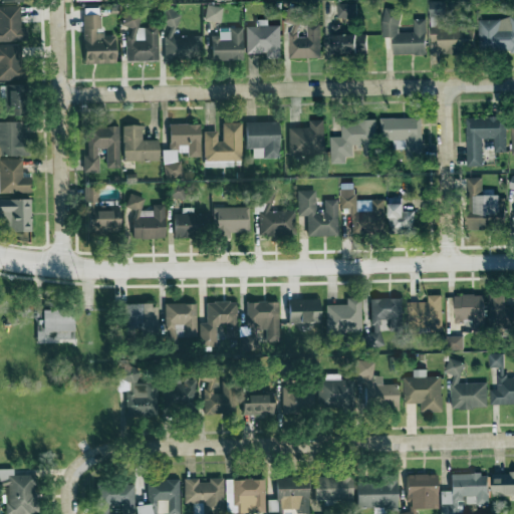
[(474,27),(437,26),(437,18),(445,19),(445,2),(430,1),(429,18),(432,18),(431,42),(438,42),(438,53),(473,53),(474,27)]
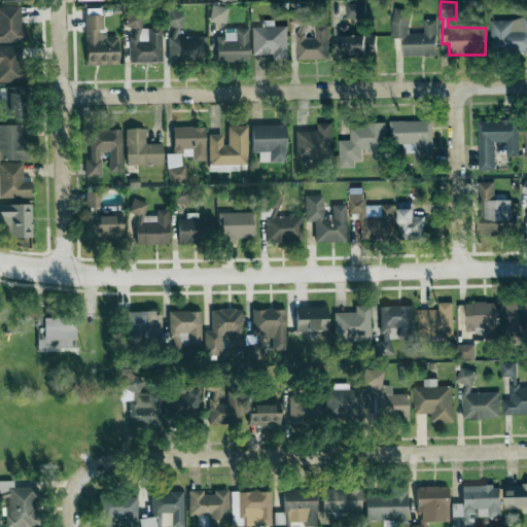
[(345,4),(346,19),(364,18),(364,3),(345,4)]
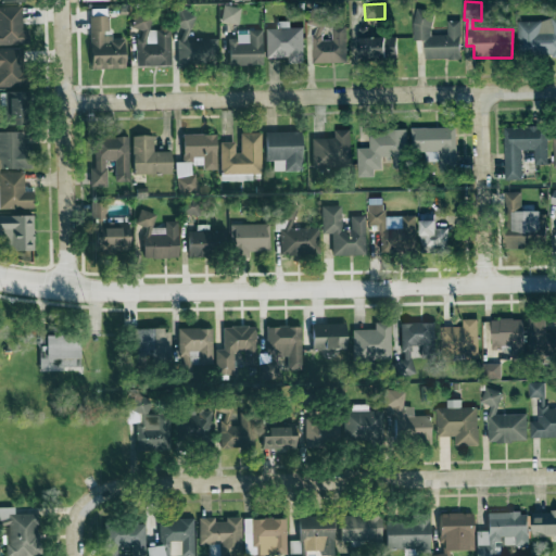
[(238,24),(240,8),(223,5),(220,22),(238,24)]
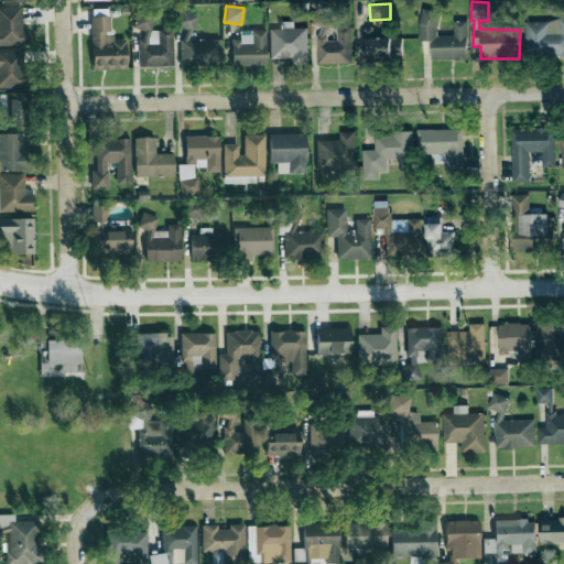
[(0,45),(29,45),(29,30),(22,30),(22,7),(0,7),(0,45)]
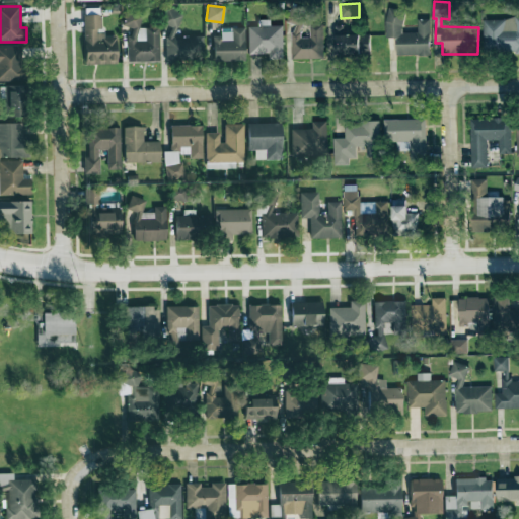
[(291,60),(323,59),(322,24),(309,25),(310,38),(301,39),(300,32),(305,15),(305,12),(291,8),(287,23),(295,25),(291,40),(291,60)]
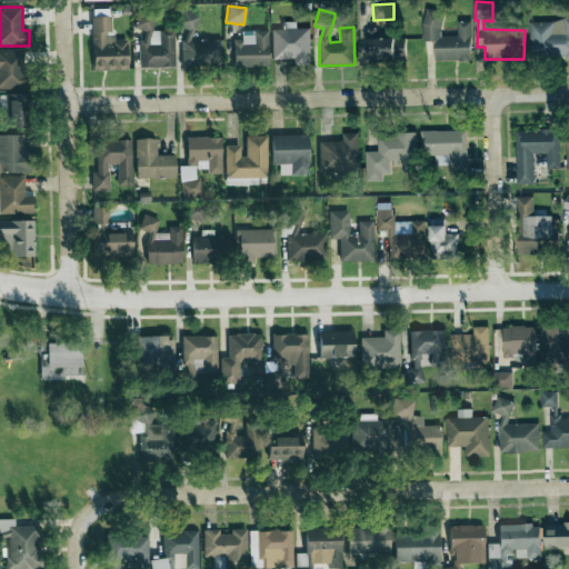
[(458,37),(441,37),(441,10),(422,10),(422,41),(435,41),(435,61),(471,61),(471,22),(458,22),(458,37)]
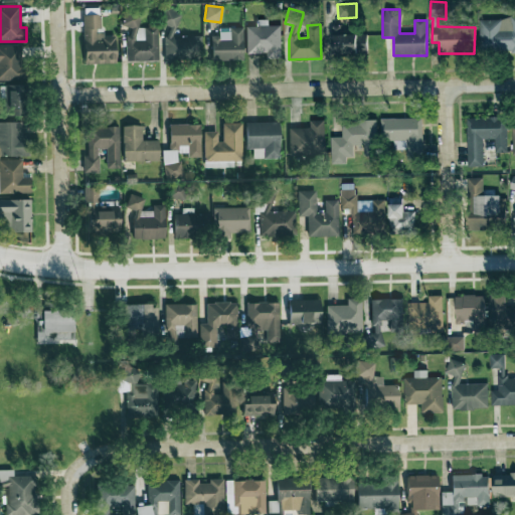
[(166,60),(201,58),(200,35),(177,36),(176,10),(163,10),(164,26),(166,60)]
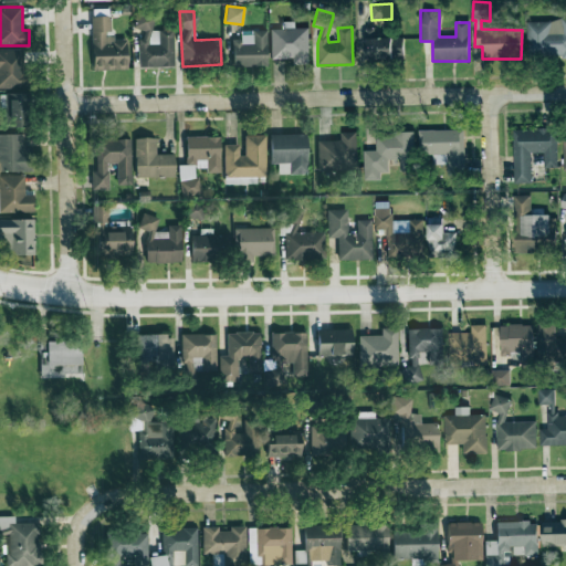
[(139,67),(174,66),(173,30),(154,30),(153,12),(135,13),(135,29),(138,29),(139,67)]
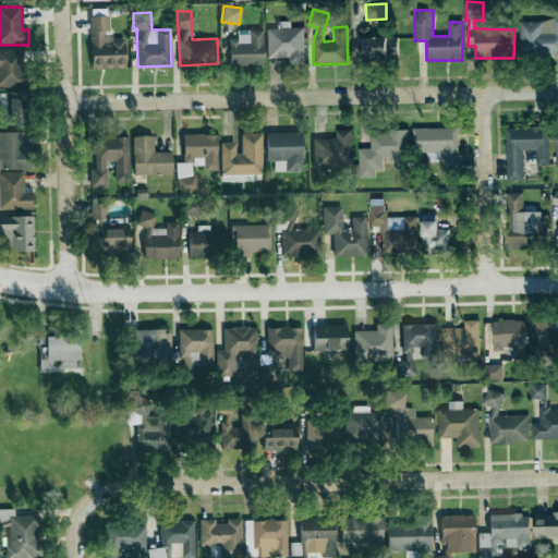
[(125,69),(124,38),(110,38),(110,16),(89,16),(91,69),(125,69)]
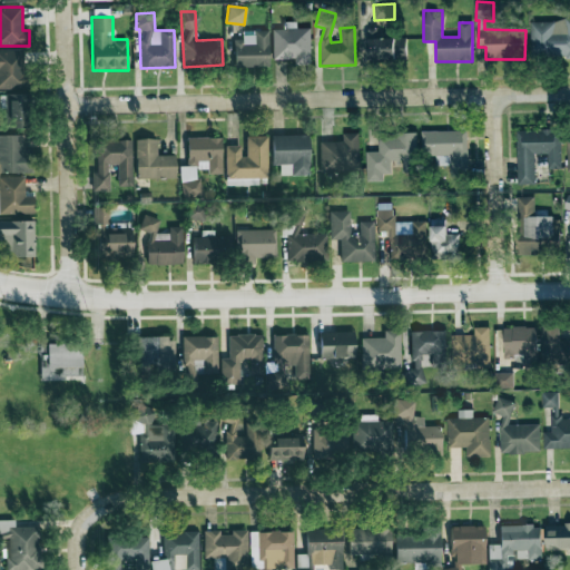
[(569,58),(569,20),(530,21),(530,59),(569,58)]
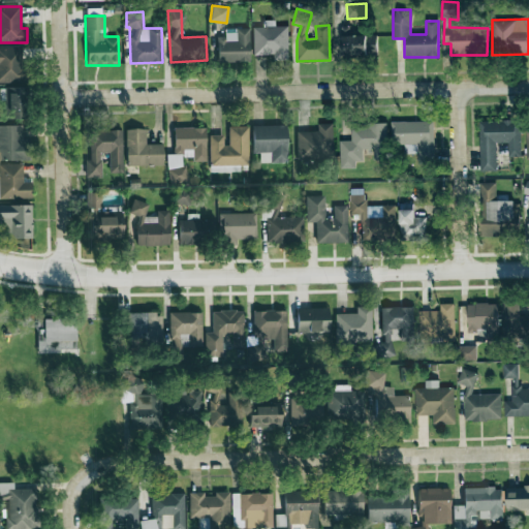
[(274,55),(274,61),(288,61),(287,27),(275,27),(275,21),(266,21),(266,27),(252,27),(252,55),(274,55)]
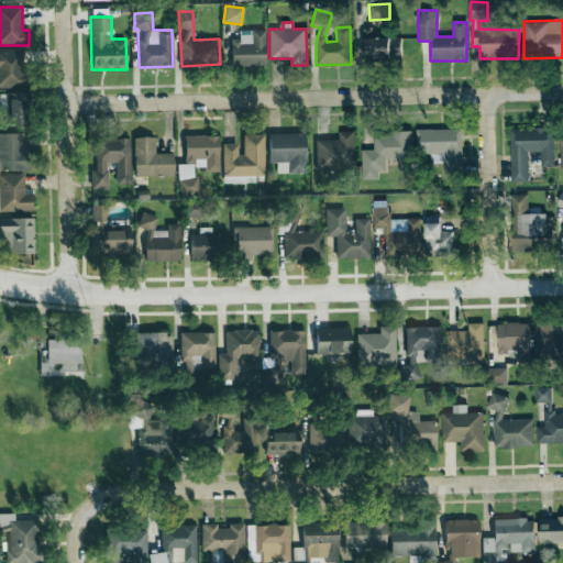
[(265,31),(239,31),(240,39),(231,39),(231,66),(266,66),(265,31)]
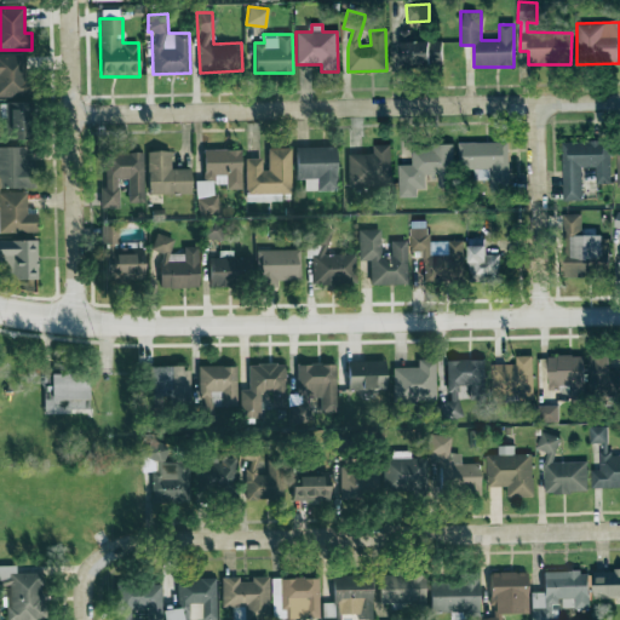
[(442,41),(400,42),(401,67),(442,65),(442,41)]
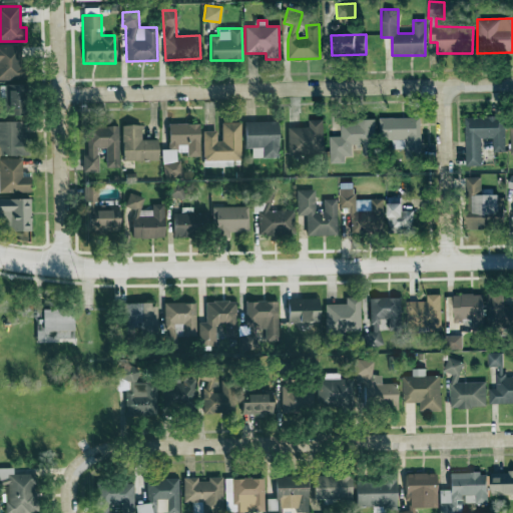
[(0,45),(0,79),(22,79),(21,45),(0,45)]
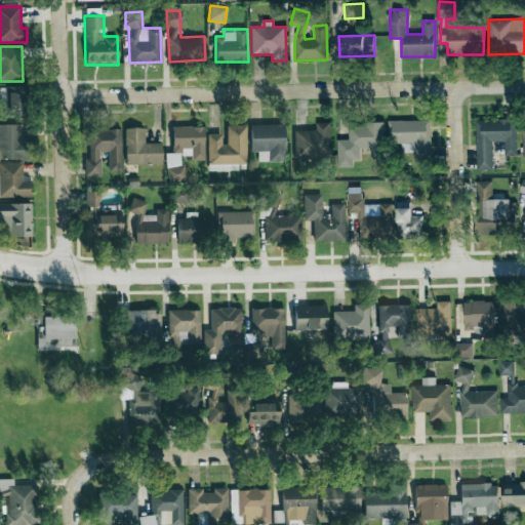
[(26,118),(25,86),(5,86),(5,118),(26,118)]
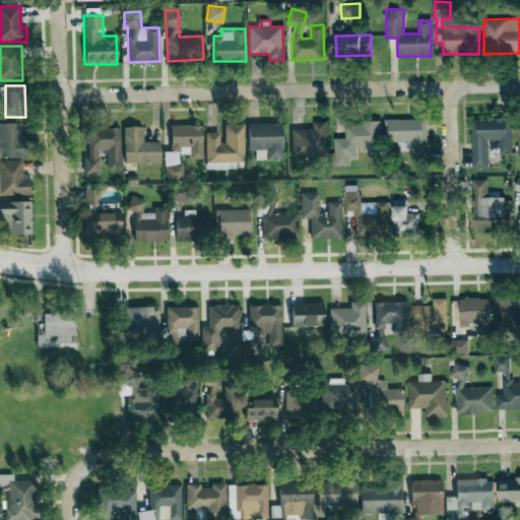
[(488,169),(488,142),(500,142),(500,154),(512,154),(512,119),(471,119),(471,169),(488,169)]
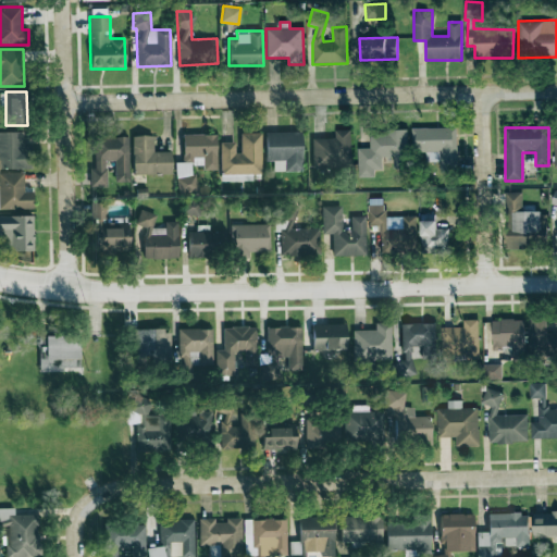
[(412,128),(412,152),(426,152),(426,161),(437,161),(437,174),(457,173),(457,128),(412,128)]
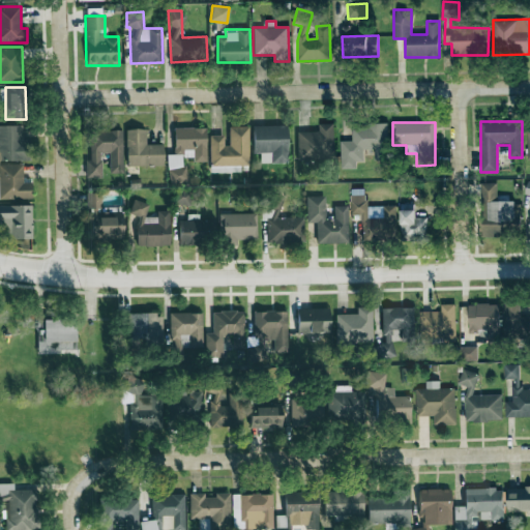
[(333,124),(318,124),(319,131),(297,131),(297,159),(333,158),(333,124)]
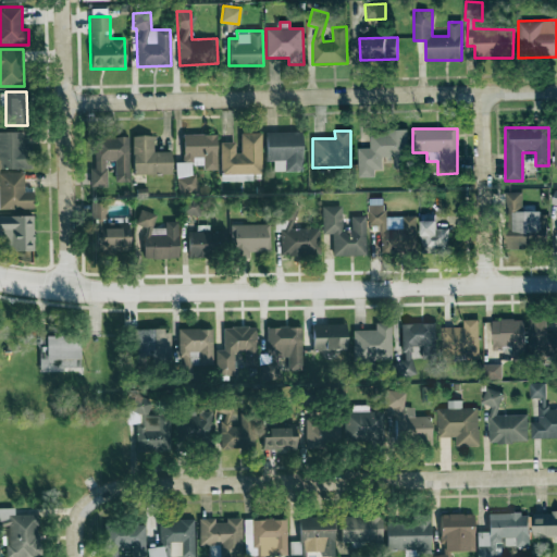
[(358,148),(357,177),(374,178),(374,171),(382,171),(382,157),(394,158),(393,169),(406,170),(407,132),(370,131),(369,148),(358,148)]
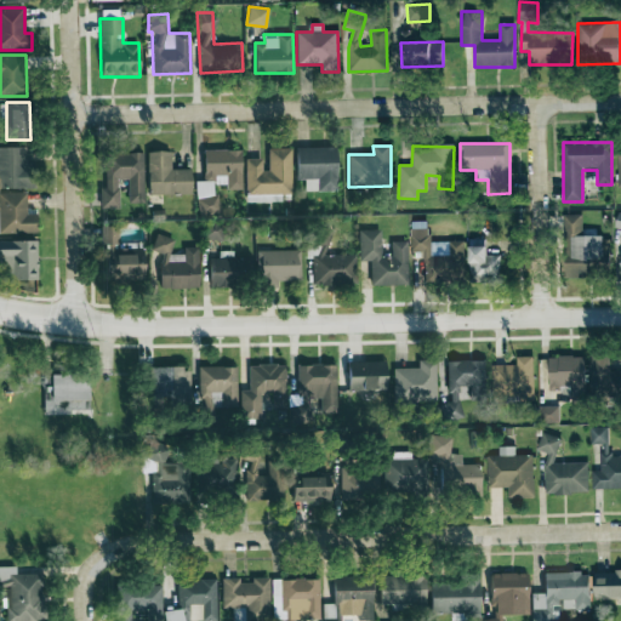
[(0,188),(35,187),(35,161),(27,161),(26,147),(0,147),(0,188)]
